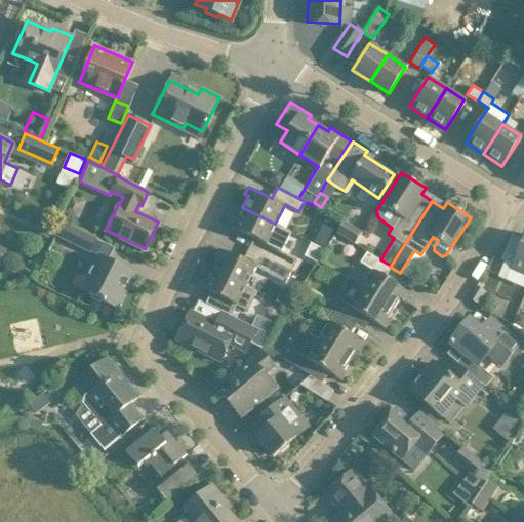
[(271,246),(266,256),(290,269),(295,258),(280,250),(290,232),(275,224),(242,207),(237,219),(233,217),(230,225),(271,246)]
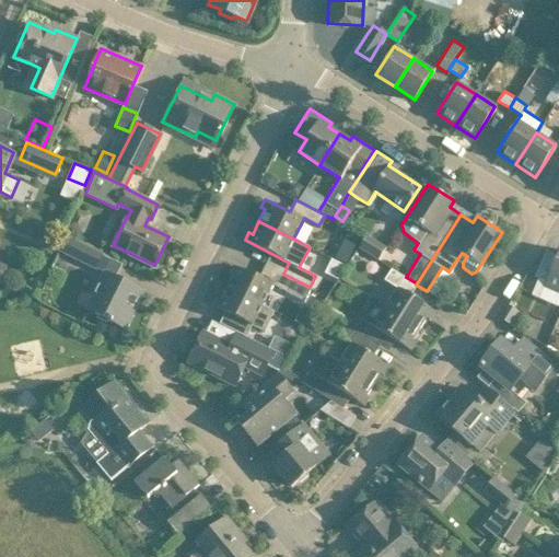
[(45,233),(38,230),(33,244),(50,252),(50,248),(56,251),(60,242),(55,239),(56,234),(46,230),(45,233)]
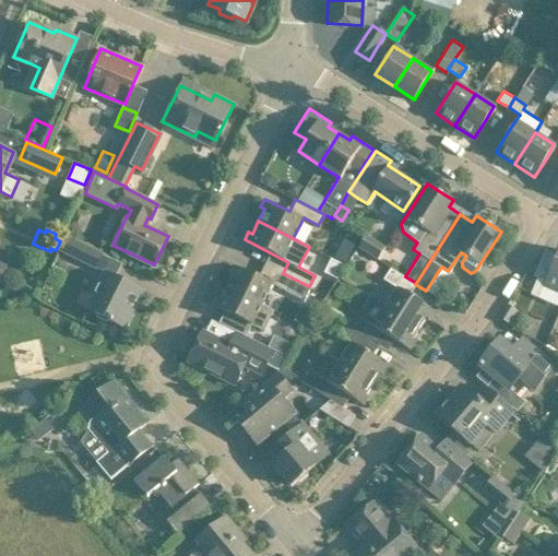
[(377,258),(384,246),(365,234),(357,246),(377,258)]
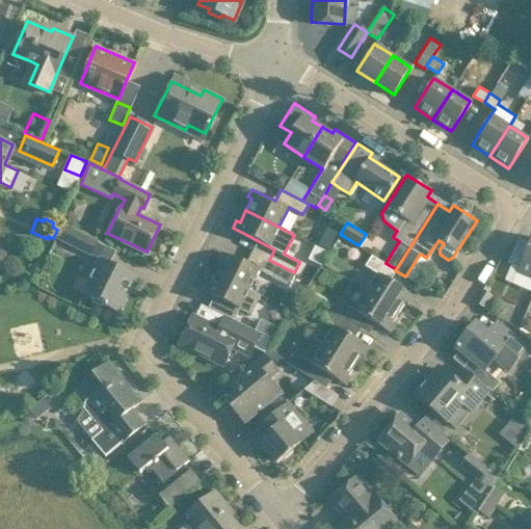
[(97,240),(61,223),(55,237),(89,255),(97,240)]
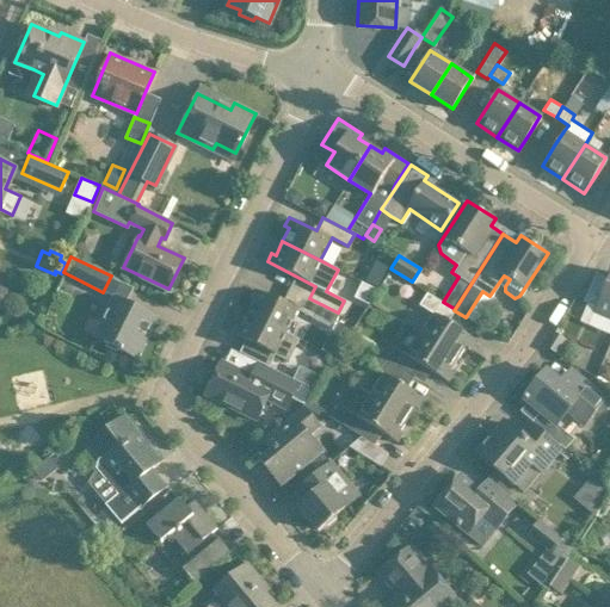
[(593,311),(609,319),(609,272),(608,277),(595,271),(583,301),(596,305),(593,311)]
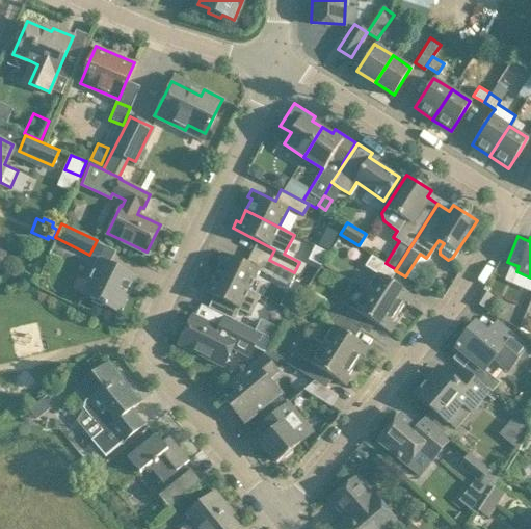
[(248,289),(248,288),(258,269),(221,250),(217,259),(221,260),(215,272),(248,289)]
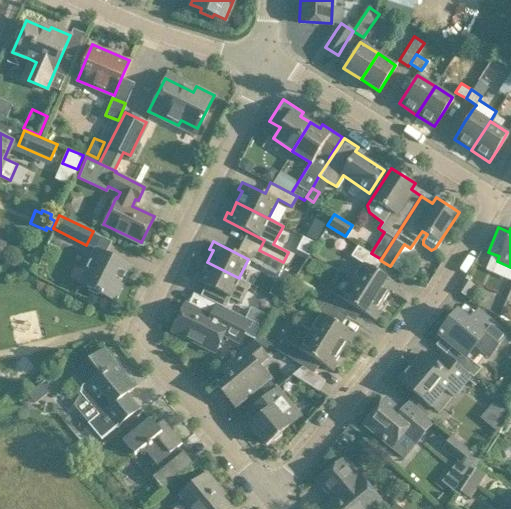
[(363,263),(352,280),(382,299),(389,289),(392,291),(396,283),(374,269),(380,260),(381,259),(371,253),(357,245),(350,255),(363,263)]
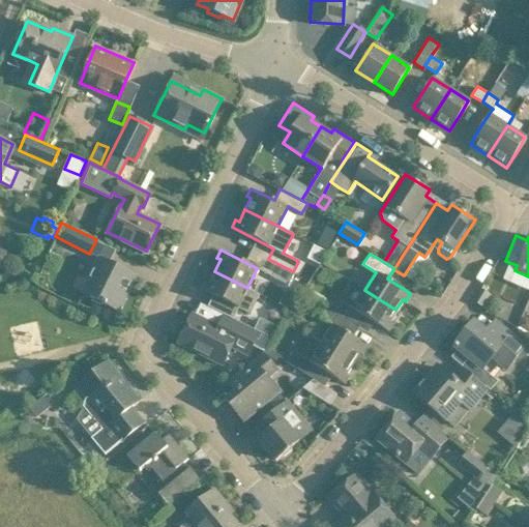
[(82,292),(98,300),(117,310),(134,274),(98,257),(82,292)]
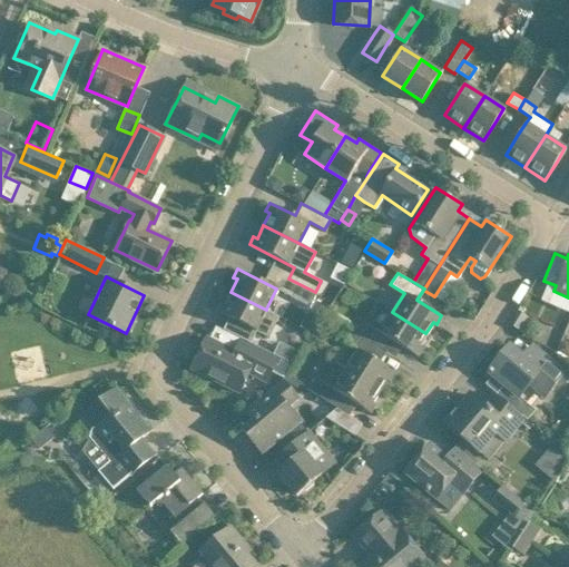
[(283,291),(292,296),(308,304),(315,292),(288,279),(283,291)]
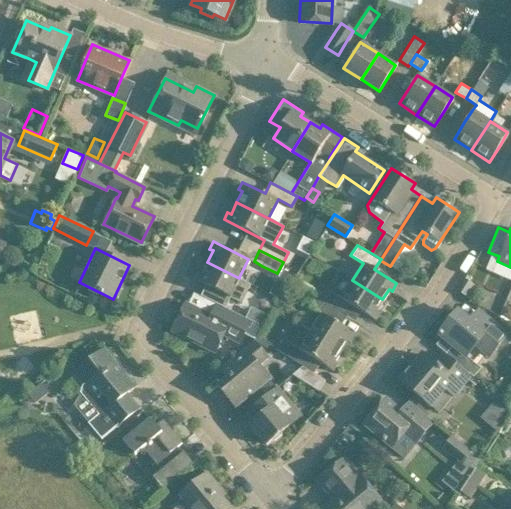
[(194,279),(205,284),(200,295),(217,303),(224,307),(229,296),(240,302),(250,284),(239,277),(239,278),(207,262),(201,273),(198,271),(194,279)]
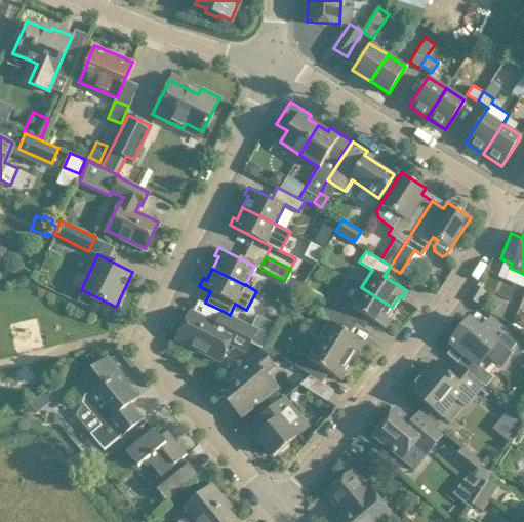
[(386,317),(392,307),(361,287),(350,306),(384,327),(389,319),(386,317)]
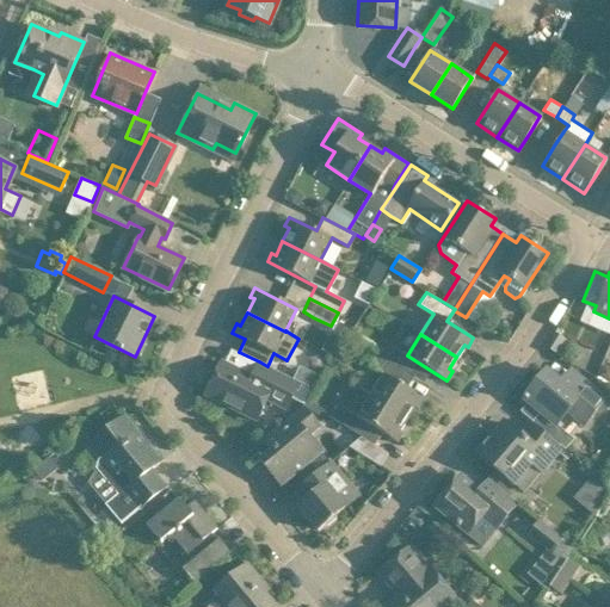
[(393,345),(384,358),(394,364),(402,352),(393,345)]
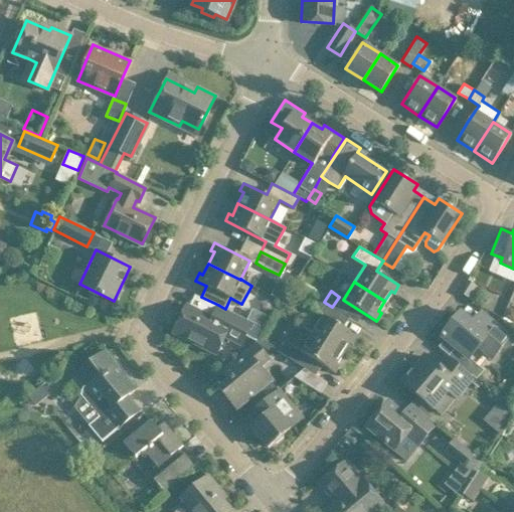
[(325,303),(317,297),(310,308),(319,313),(325,303)]
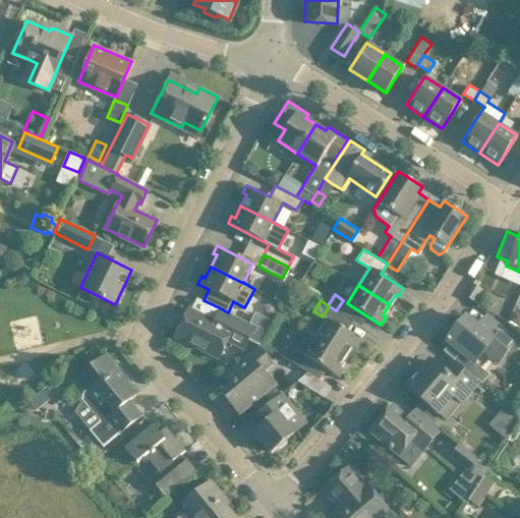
[(243,350),(248,339),(258,344),(263,338),(267,332),(254,326),(228,312),(221,308),(215,321),(188,308),(175,336),(218,357),(226,341),(243,350)]
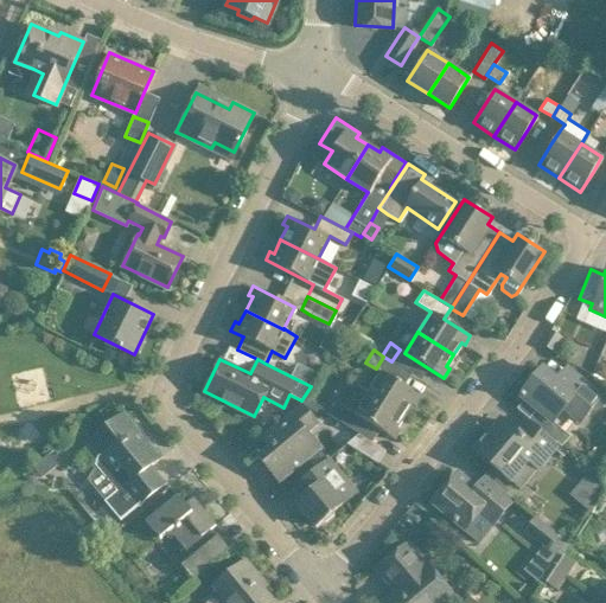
[(575,374),(574,374),(566,367),(556,379),(542,367),(520,395),(552,421),(563,408),(579,419),(600,395),(575,374)]
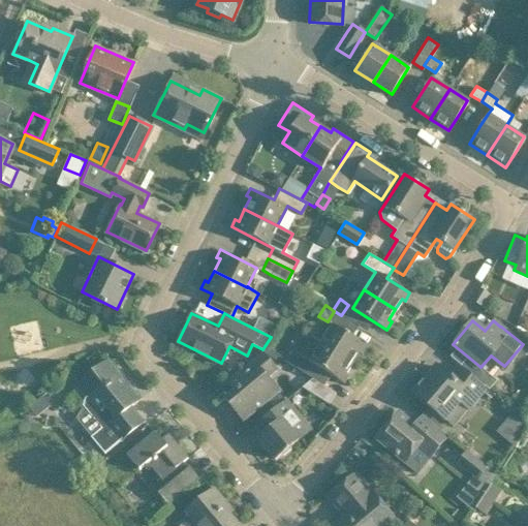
[(366,345),(349,334),(332,323),(321,341),(320,342),(352,362),(359,351),(362,353),(366,345)]
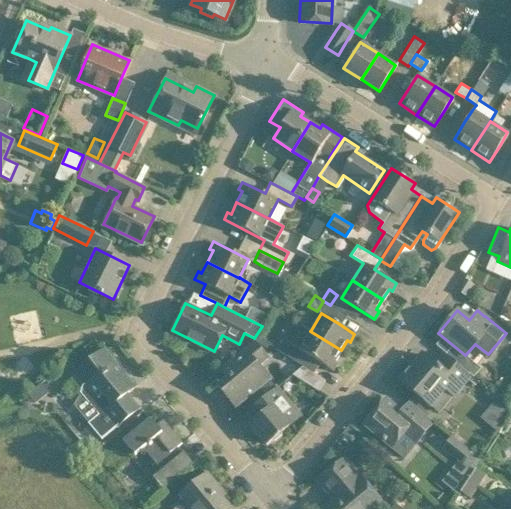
[(334,360),(341,350),(299,324),(289,341),(283,338),(276,348),(302,365),(313,372),(320,362),(332,370),(337,362),(334,360)]
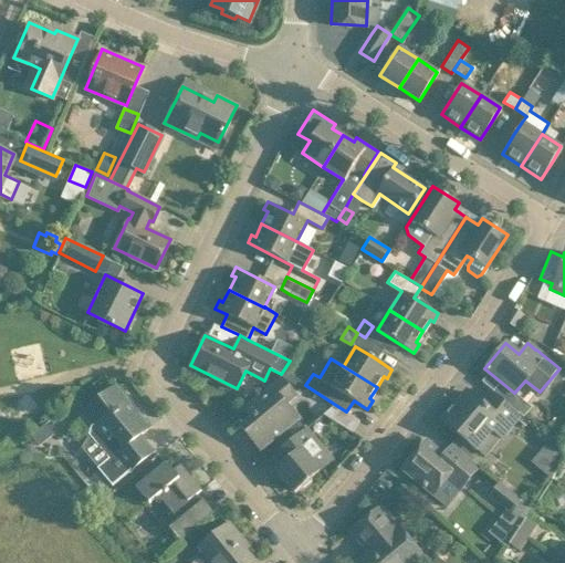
[(280,376),(252,399),(242,408),(251,418),(241,426),(260,449),(274,437),(281,430),(296,418),(284,404),(295,395),(280,376)]
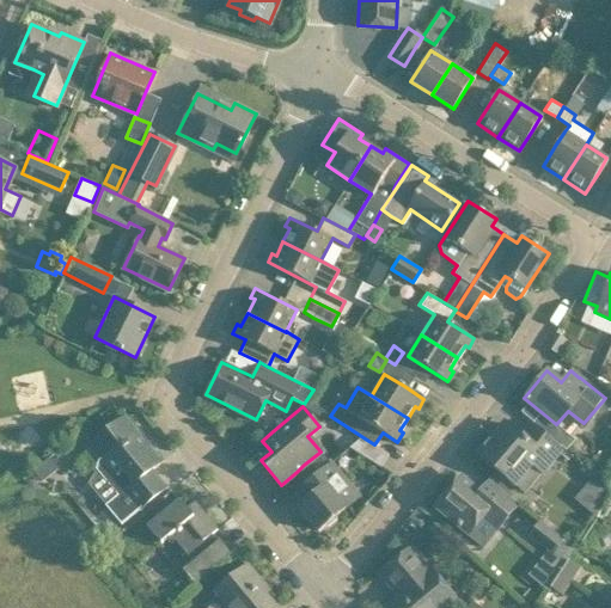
[(123,417),(105,433),(89,447),(98,459),(96,468),(117,495),(105,504),(121,523),(164,486),(150,468),(160,460),(147,443),(146,444),(146,446),(141,443),(139,440),(138,435),(123,417)]
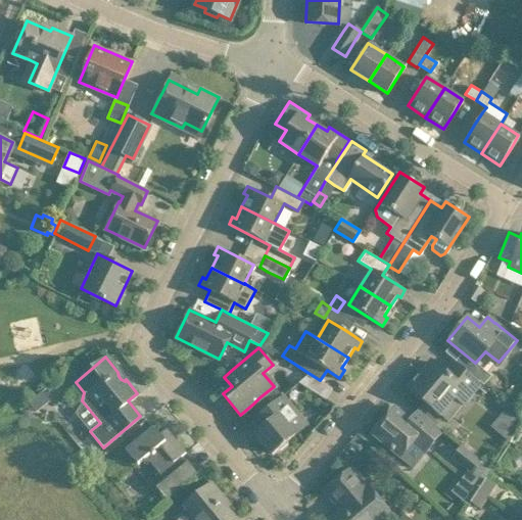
[(430,361),(408,387),(438,413),(454,395),(463,403),(479,382),(468,373),(453,360),(443,371),(430,361)]
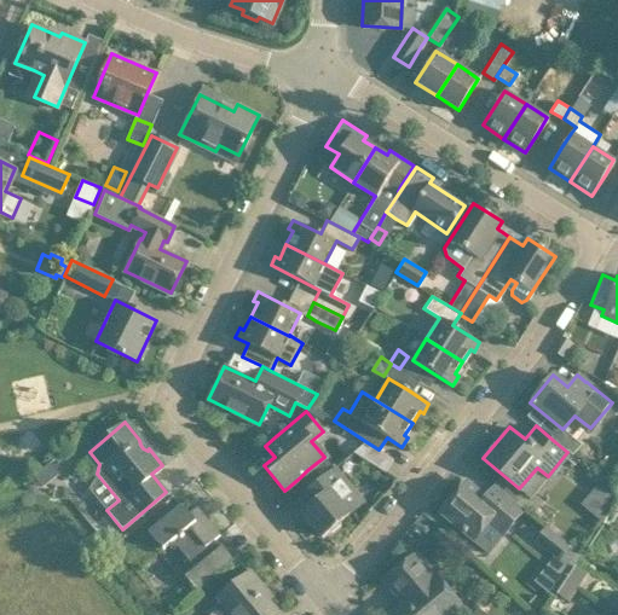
[(365,441),(353,452),(385,471),(392,458),(379,450),(365,441)]
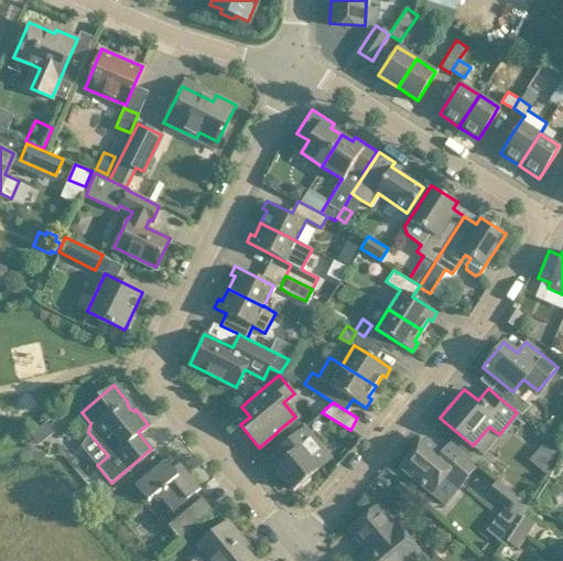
[(318,464),(328,455),(304,427),(289,439),(282,444),(271,453),(280,464),(275,467),(294,491),(300,485),(303,486),(311,478),(311,474),(320,466),(318,464)]
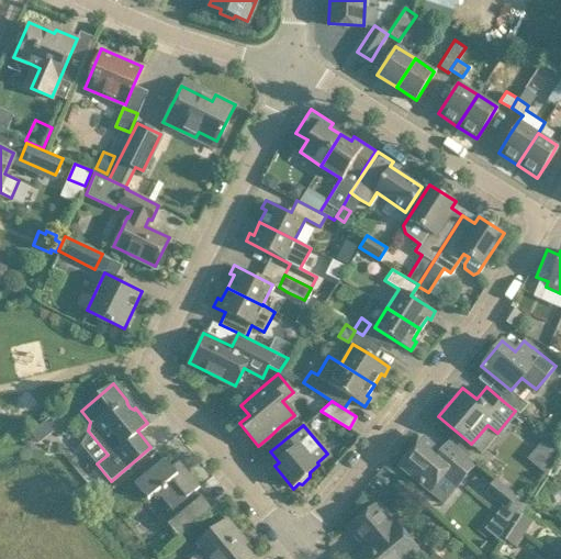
[(288,437),(279,427),(272,434),(281,443),(288,437)]
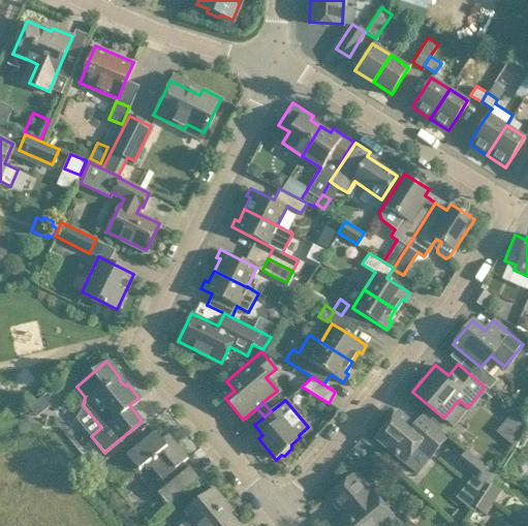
[(525,422),(511,410),(501,423),(519,437),(525,422)]
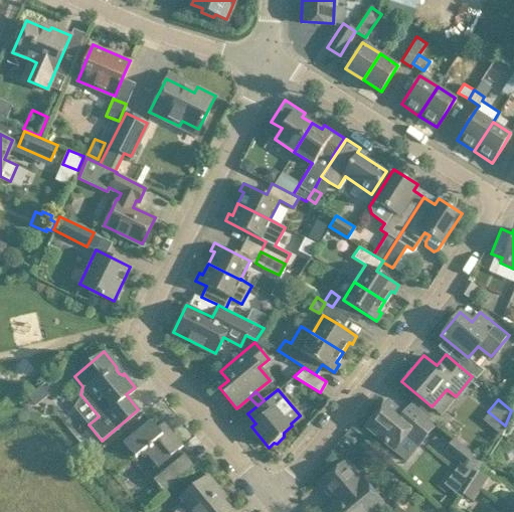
[(386,400),(365,425),(393,449),(405,459),(417,445),(435,423),(410,404),(403,413),(386,400)]
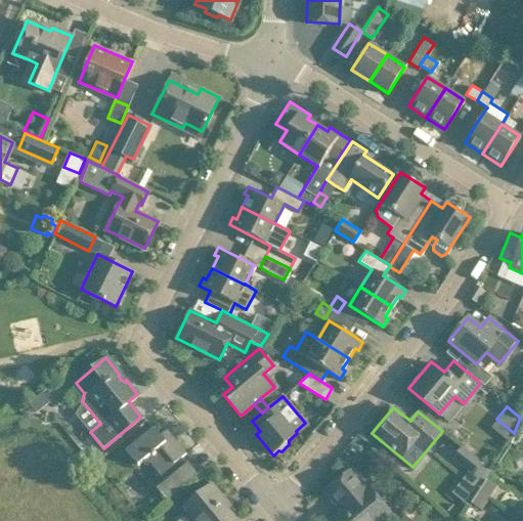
[(166,498),(197,473),(187,462),(185,463),(180,457),(185,452),(166,429),(159,434),(153,427),(125,450),(137,465),(145,458),(165,480),(156,487),(166,498)]
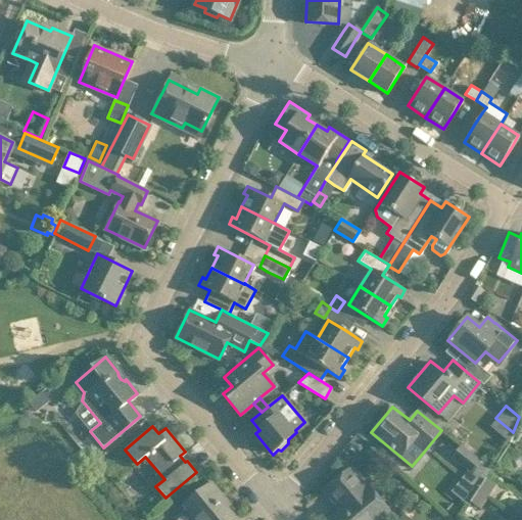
[(461,443),(451,457),(471,474),(481,461),(461,443)]
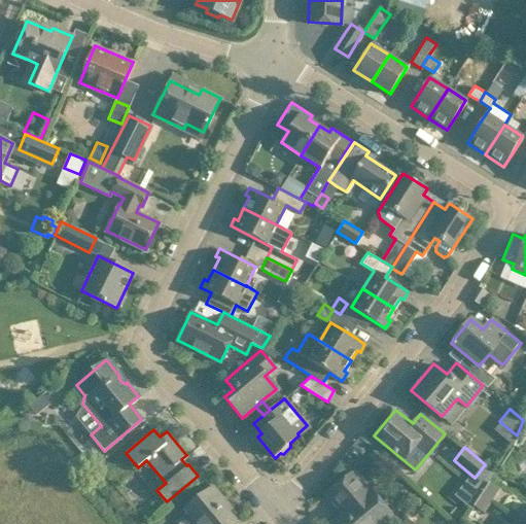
[(366,490),(360,484),(347,468),(321,492),(322,493),(327,488),(344,505),(325,522),(327,523),(380,523),(390,515),(367,489),(366,490)]
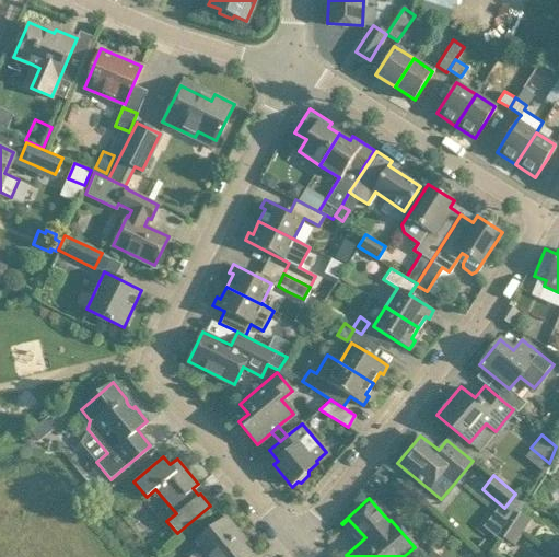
[(519,512),(511,524),(522,531),(530,520),(519,512)]
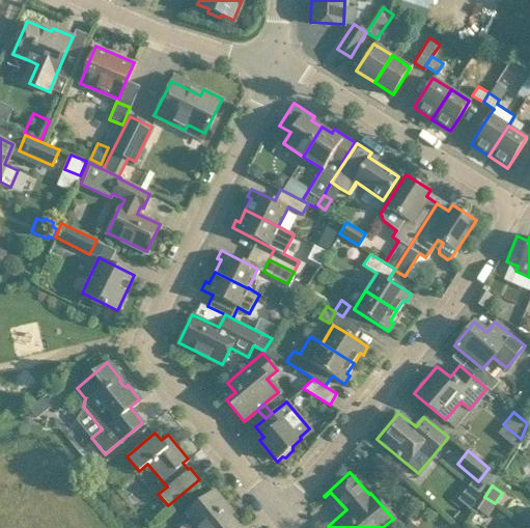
[(214,490),(202,499),(199,498),(192,503),(193,507),(188,512),(200,527),(240,527),(224,508),(227,505),(214,490)]
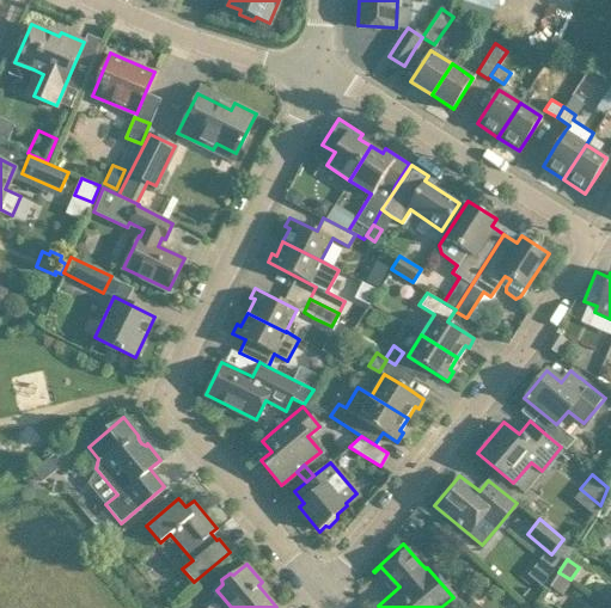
[(551,585),(562,593),(570,579),(558,572),(550,585),(551,585)]
